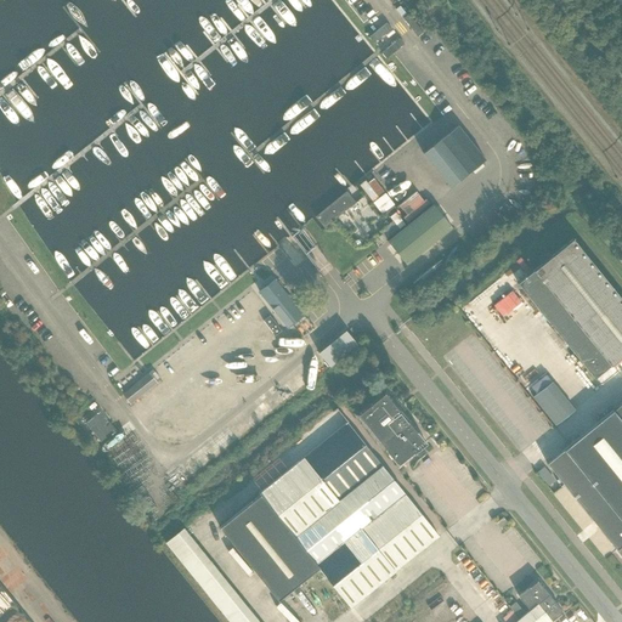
[(386,23),(368,38),(373,43),(391,28),(386,23)]
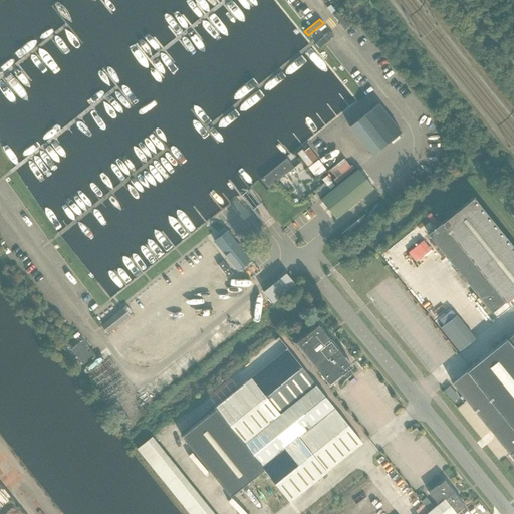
[(364,115),(350,126),(372,155),(387,144),(401,132),(378,104),(364,115)]
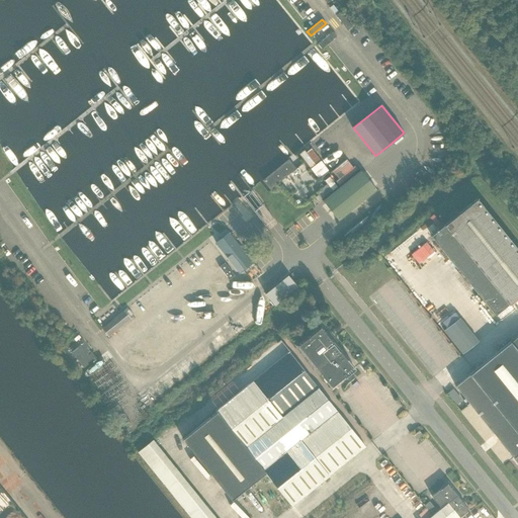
[(268,192),(297,168),(289,158),(259,182),(268,192)]
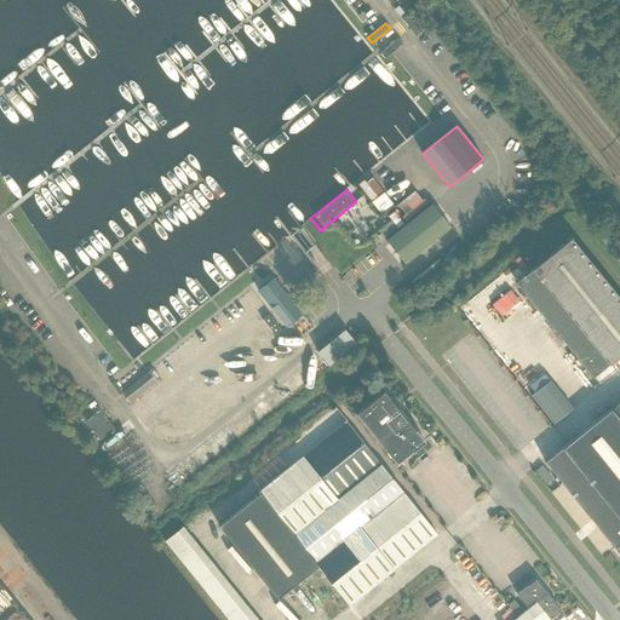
[(372,199),(380,210),(391,200),(383,189),(372,199)]
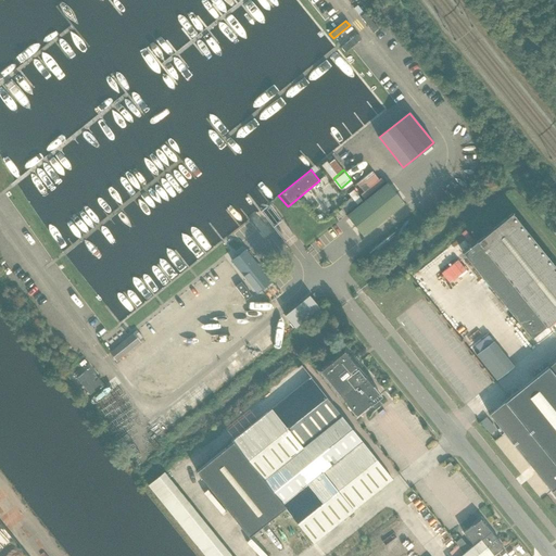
[(345,193),(355,185),(352,179),(341,188),(345,193)]
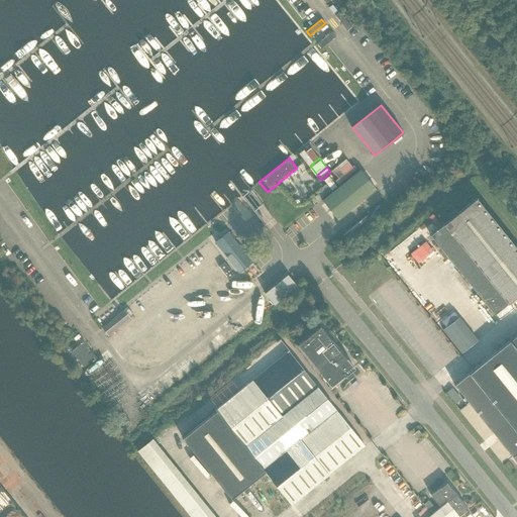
[(360,170),(322,200),(338,220),(376,189),(360,170)]
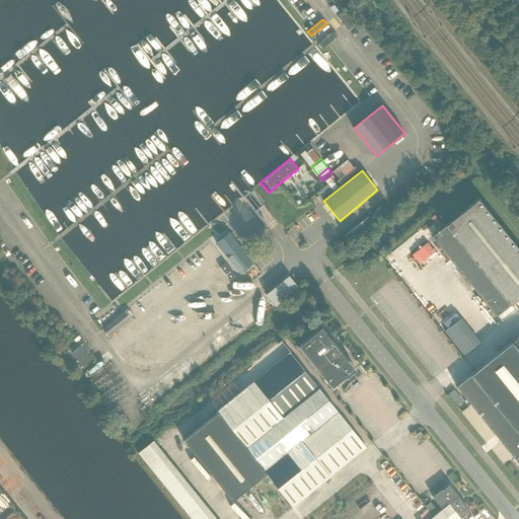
[(327,186),(316,195),(321,200),(332,192),(327,186)]
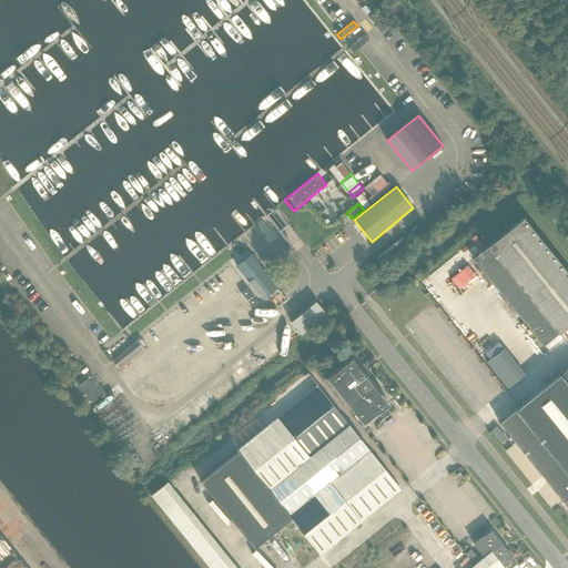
[(567,273),(524,217),(473,259),(544,346),(567,325),(567,273)]
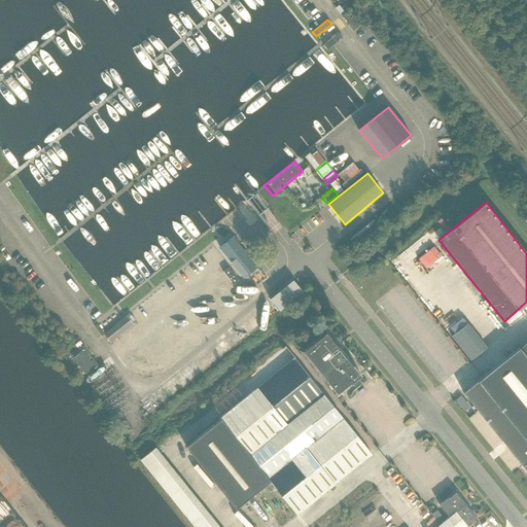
[(244,277),(256,267),(234,238),(220,248),(244,277)]
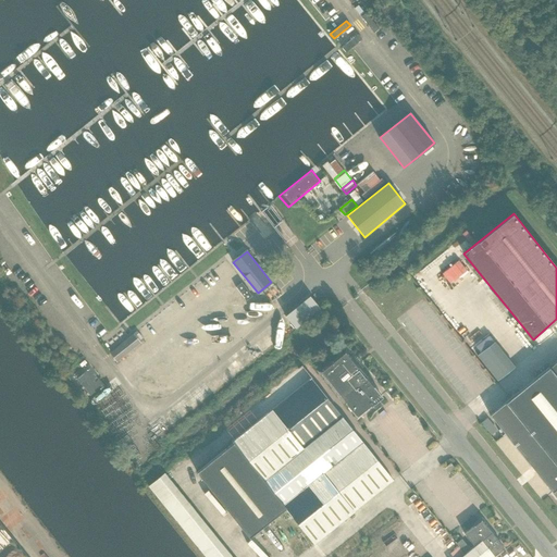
[(304,300),(285,317),(296,330),(320,309),(317,305),(311,298),(309,296),(304,300)]
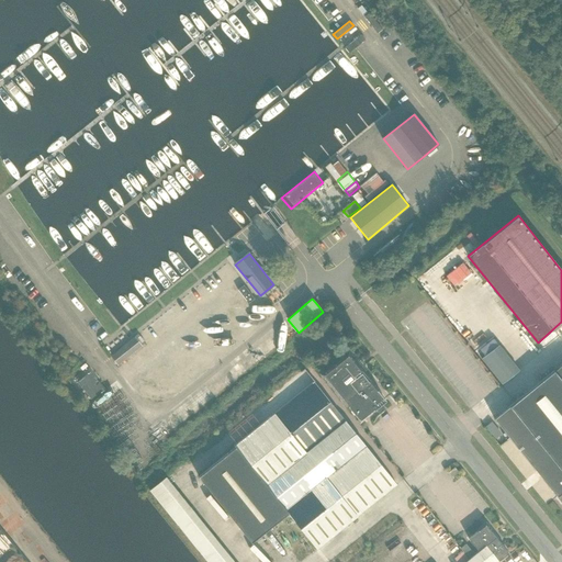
[(138,334),(135,336),(142,346),(145,343),(138,334)]
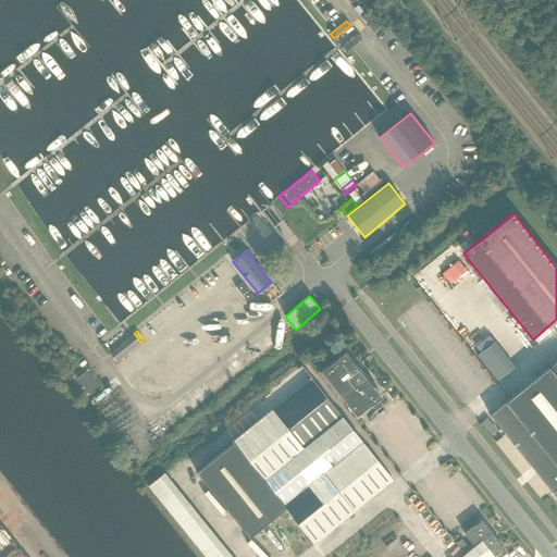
[(140,343),(134,333),(122,343),(124,346),(112,356),(118,363),(141,344),(140,343)]
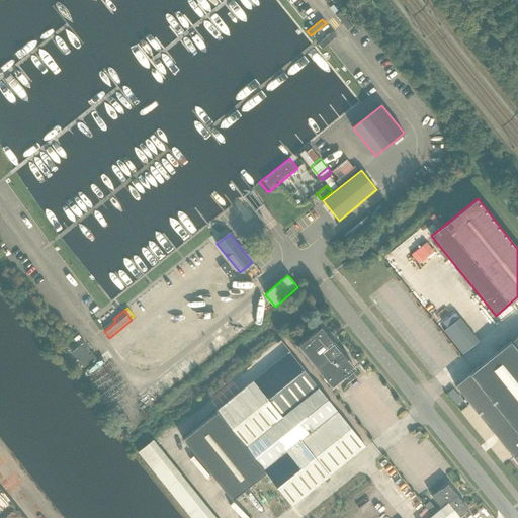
[(464,357),(480,344),(459,319),(443,332),(464,357)]
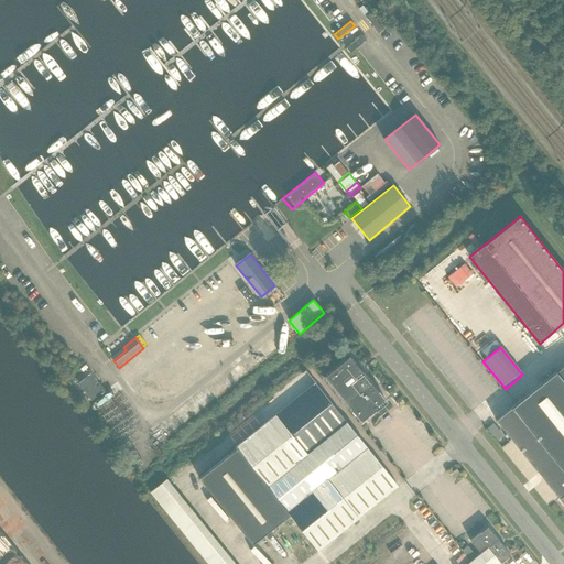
[(324,376),(361,422),(387,402),(349,355),(324,376)]
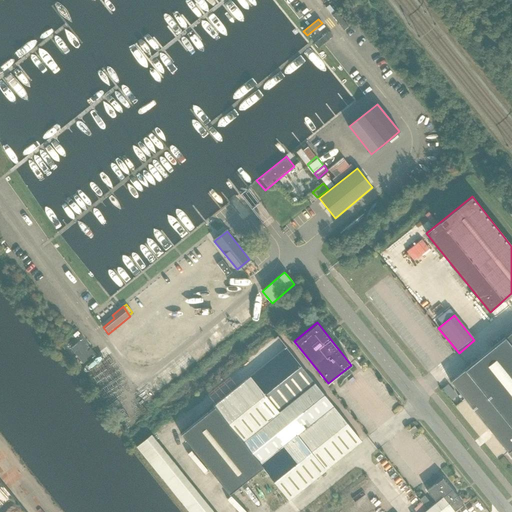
[(511,347),(504,338),(450,382),(511,458),(511,347)]
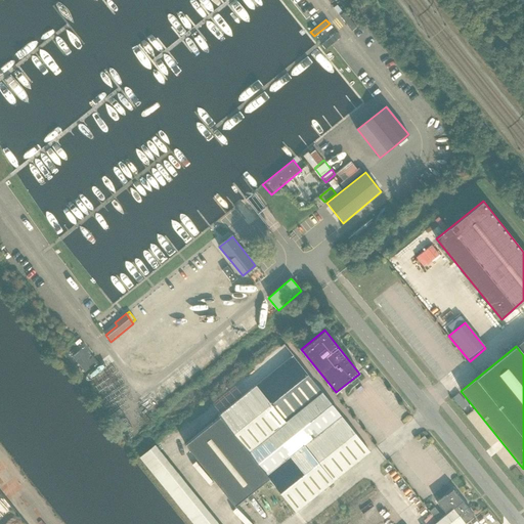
[(85,347),(80,350),(92,366),(97,362),(85,347)]
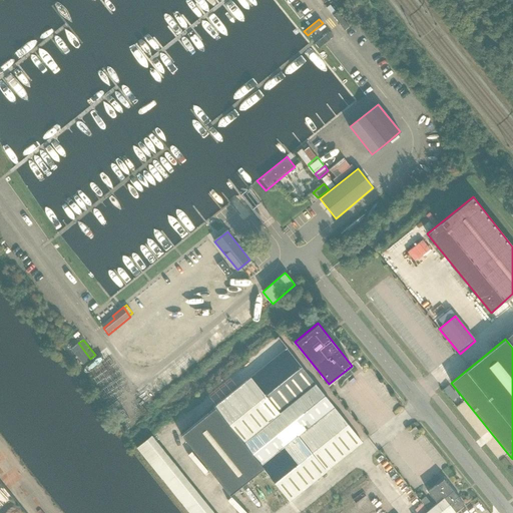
[(78,343),(71,349),(83,364),(90,359),(78,343)]
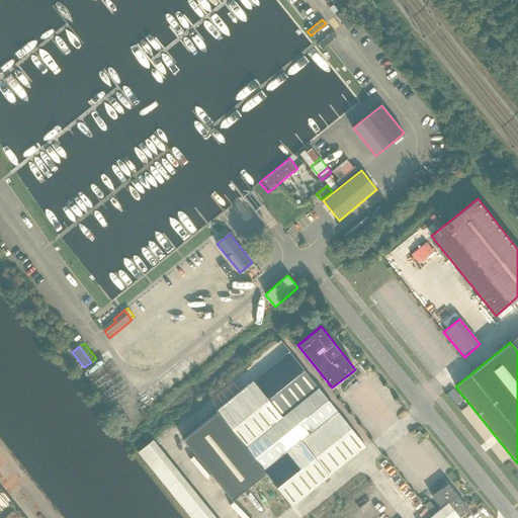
[(232,500),(265,472),(292,506),(366,446),(289,351),(216,411),(217,412),(183,439),(232,500)]
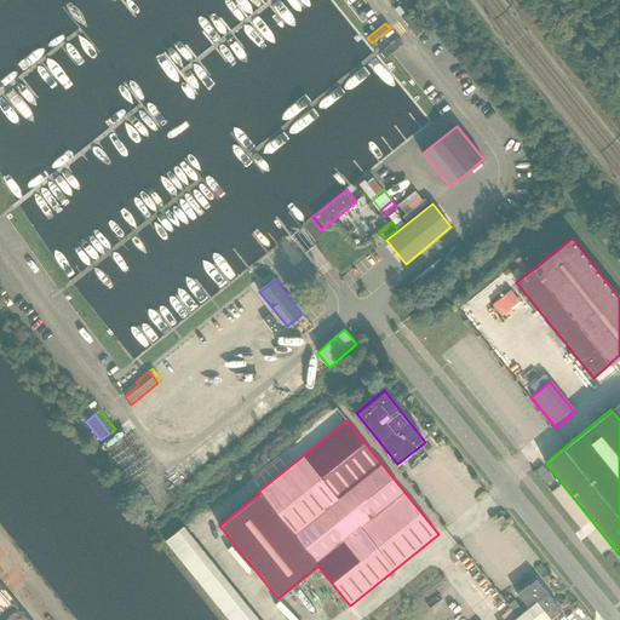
[(499,526),(505,521),(501,516),(495,521),(499,526)]
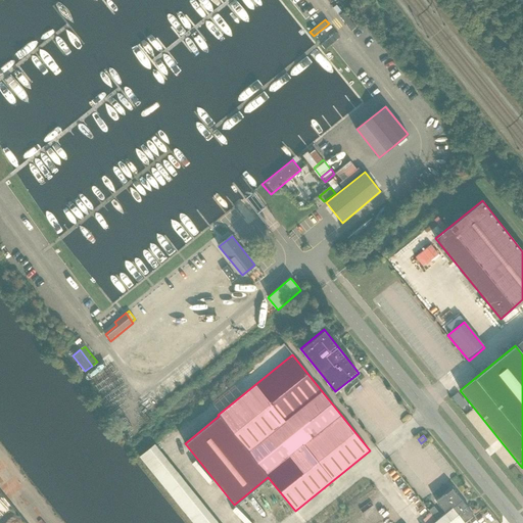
[(139,456),(192,522),(217,522),(154,444),(139,456)]
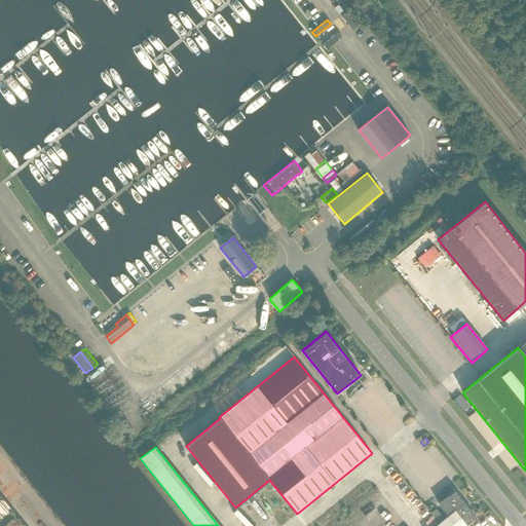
[(464,525),(476,517),(454,490),(439,503),(447,514),(453,509),(455,511),(435,525),(464,525)]
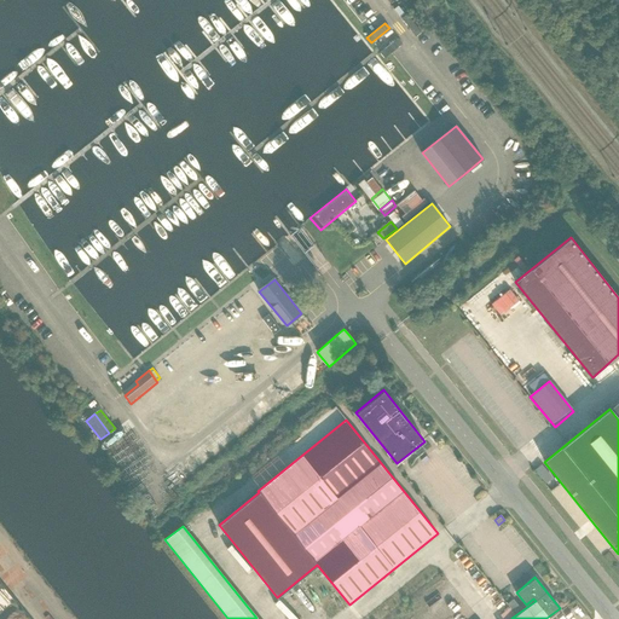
[(0,607),(7,618),(19,618),(23,617),(1,585),(0,583),(0,607)]
